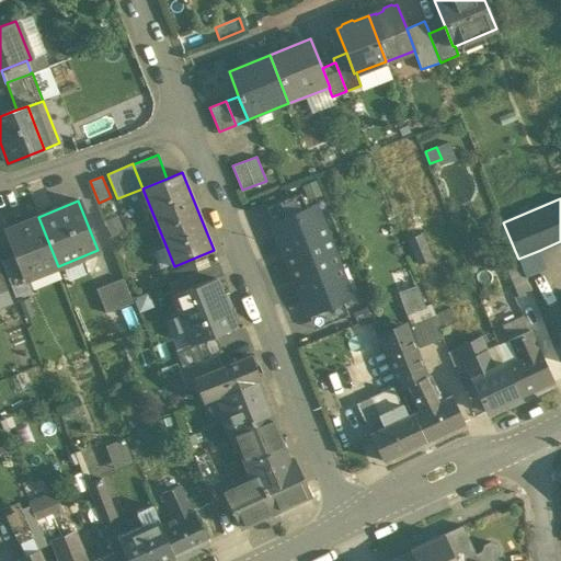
[(316,207),(274,224),(309,312),(351,296),(316,207)]
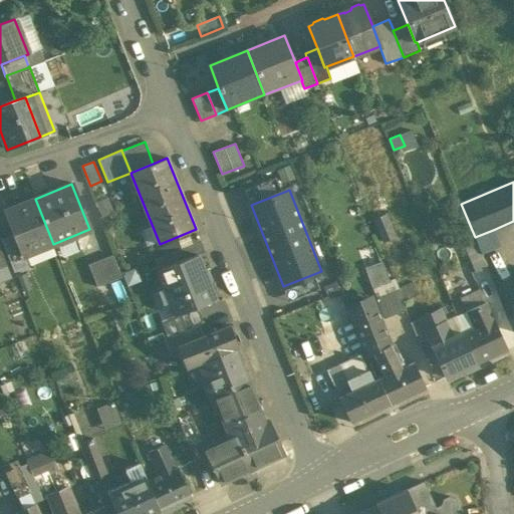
[(53,244),(35,199),(5,211),(14,234),(23,256),(24,256),(53,244)]
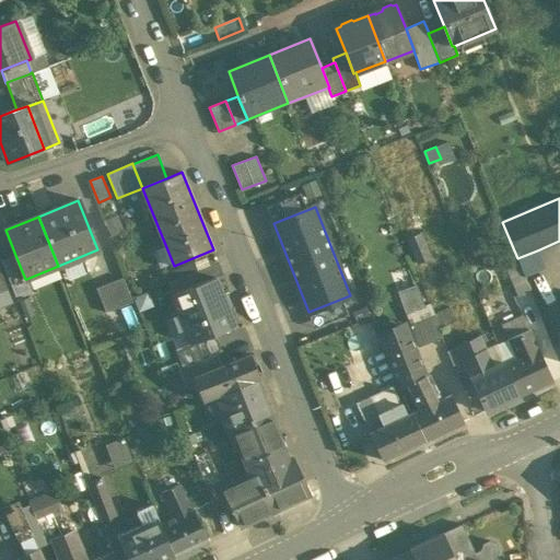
[(419,234),(408,238),(419,264),(429,259),(419,234)]
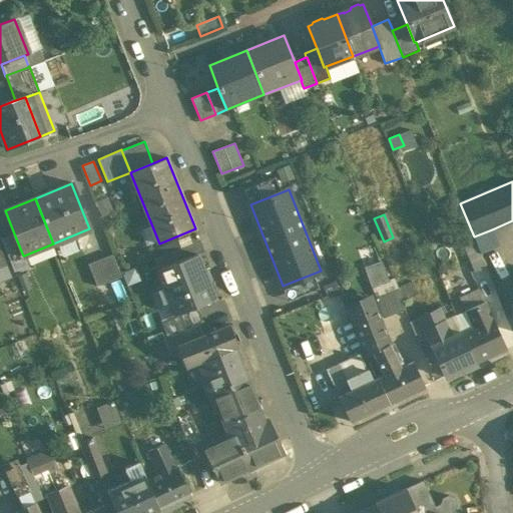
[(492,229),(474,236),(476,242),(480,252),(498,245),(492,229)]
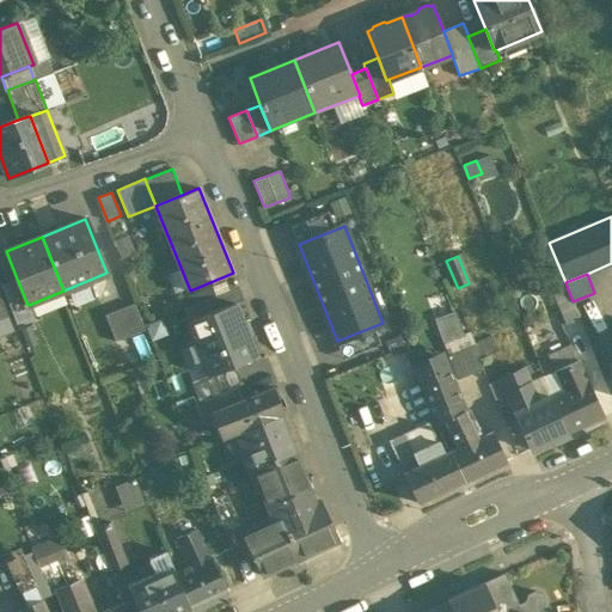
[(28,305),(17,279),(1,285),(17,324),(34,317),(29,305),(28,305)]
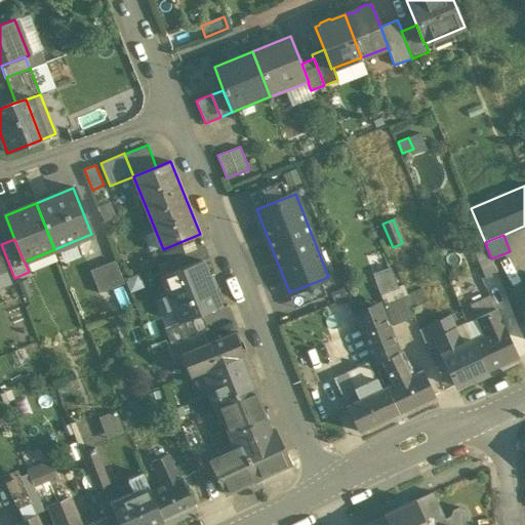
[(487,248),(475,253),(485,277),(496,272),(491,258),(487,248)]
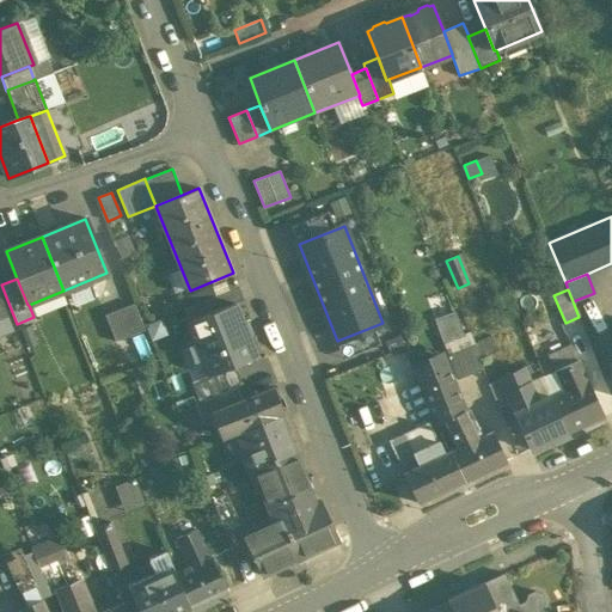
[(182,308),(188,322),(213,312),(209,298),(182,308)]
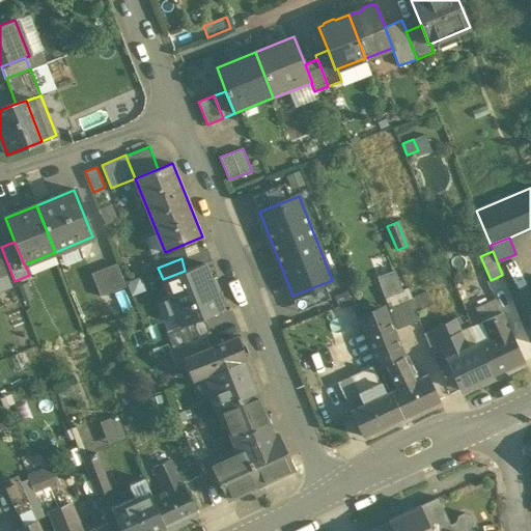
[(117,263),(90,274),(100,297),(126,286),(117,263)]
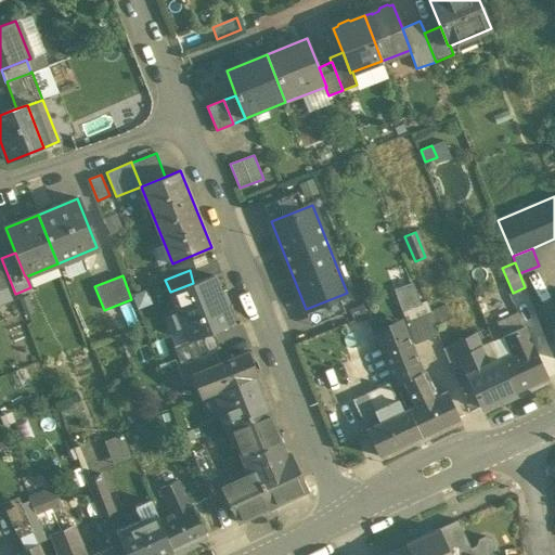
[(193,283),(170,292),(189,340),(232,323),(213,275),(193,283)]
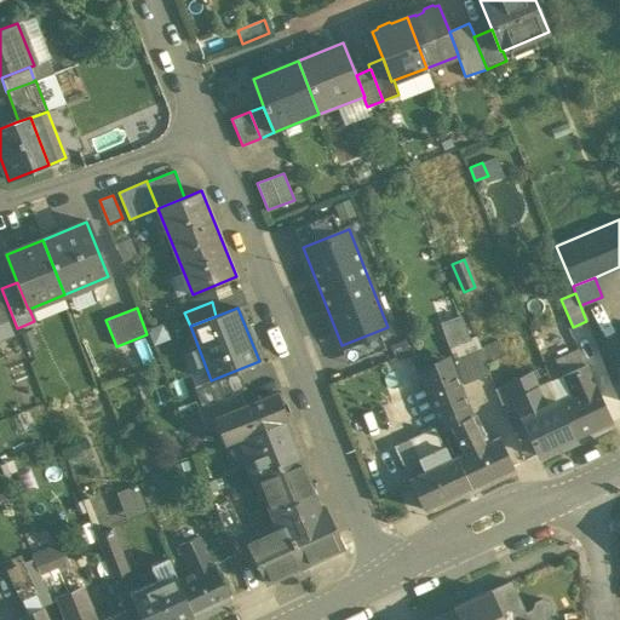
[(449,346),(476,337),(466,313),(441,322),(449,346)]
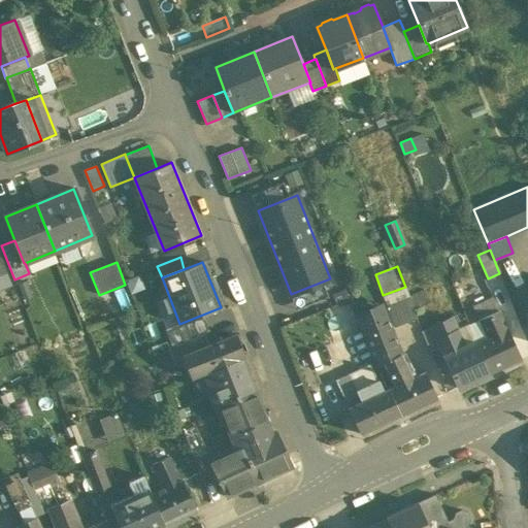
[(405,287),(383,295),(388,306),(409,298),(405,287)]
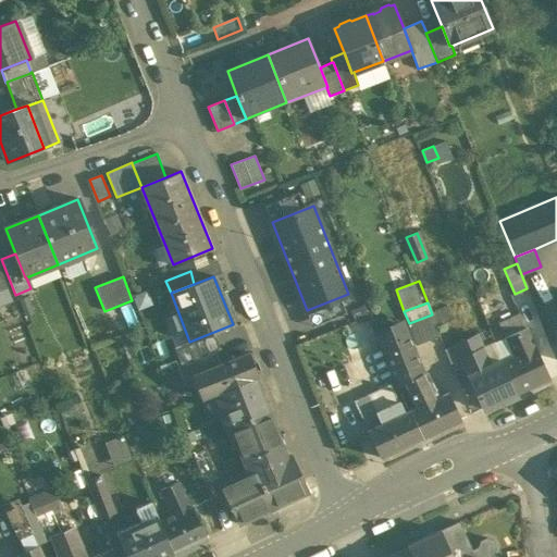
[(432,314),(436,325),(454,319),(448,307),(432,314)]
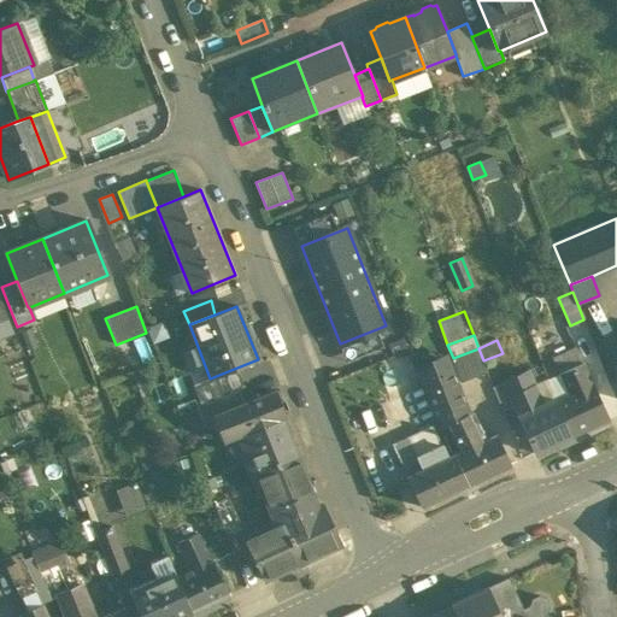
[(453,358),(452,358),(460,382),(487,372),(483,360),(479,348),(453,358)]
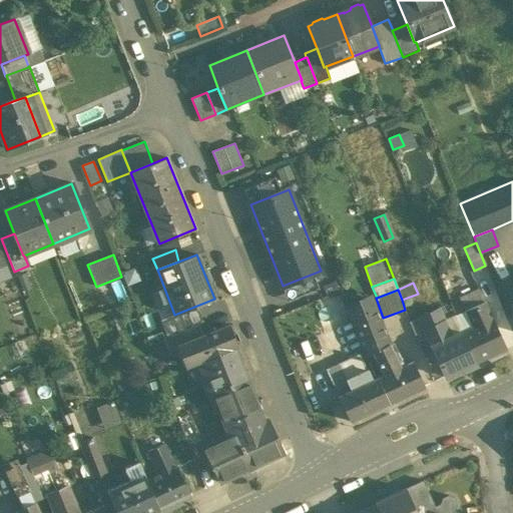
[(479,290),(460,298),(466,311),(484,302),(479,290)]
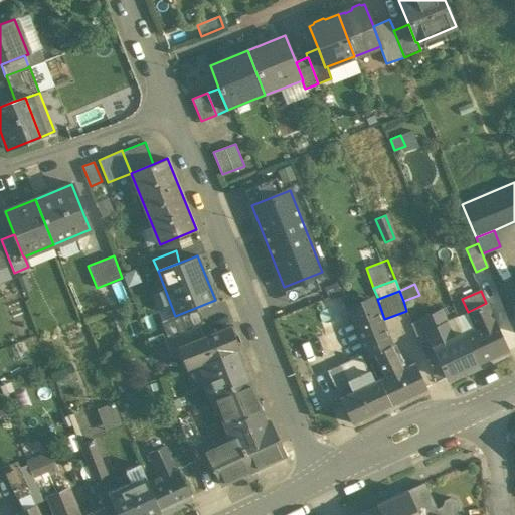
[(374,301),(350,310),(368,357),(374,354),(374,353),(391,345),(374,301)]
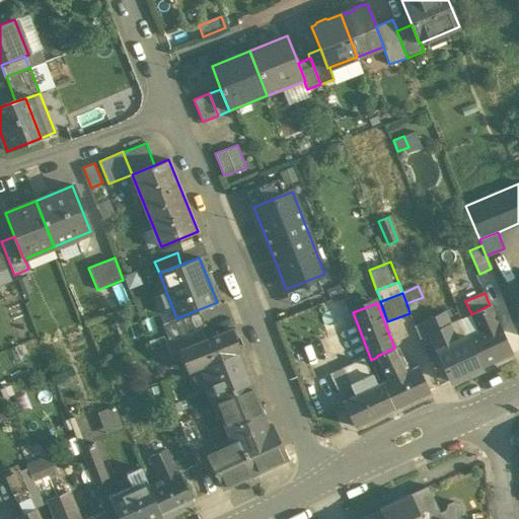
[(471,314),(470,314),(478,330),(467,336),(482,367),(512,353),(491,305),(490,305),(471,314)]
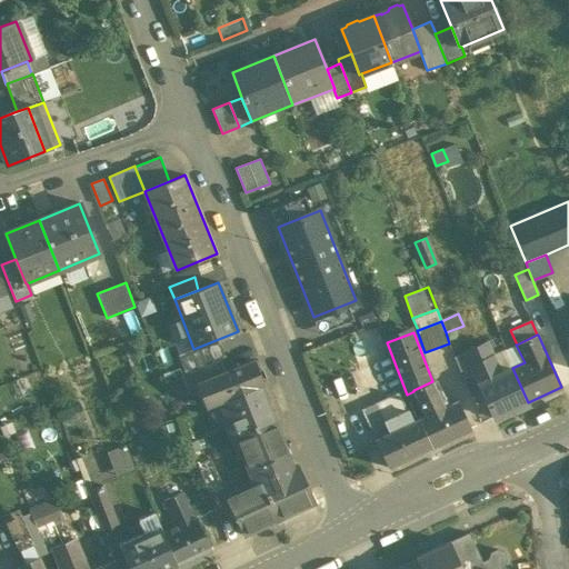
[(492,340),(466,352),(475,375),(478,383),(500,373),(489,348),(495,346),(492,340)]
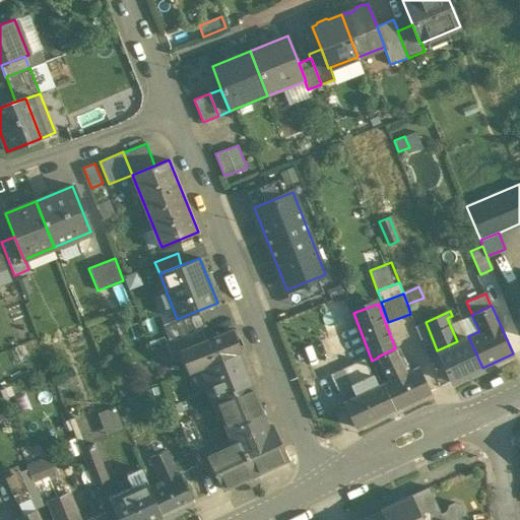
[(200,315),(180,323),(184,335),(201,328),(205,327),(200,315)]
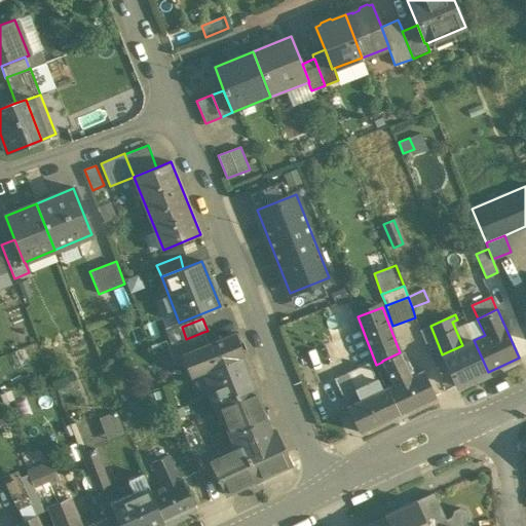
[(326,334),(330,344),(352,335),(360,332),(357,323),(326,334)]
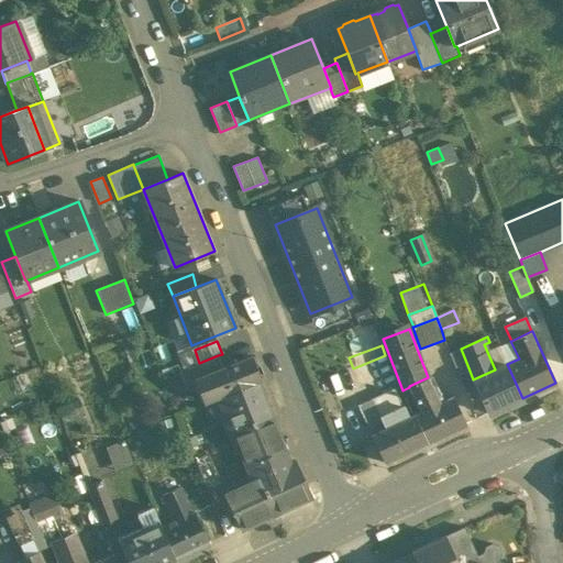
[(470,371),(461,349),(449,354),(457,375),(470,371)]
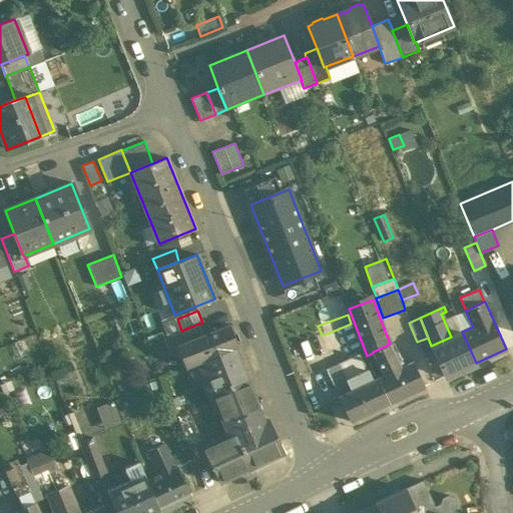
[(177,319),(162,325),(167,336),(172,334),(181,331),(177,319)]
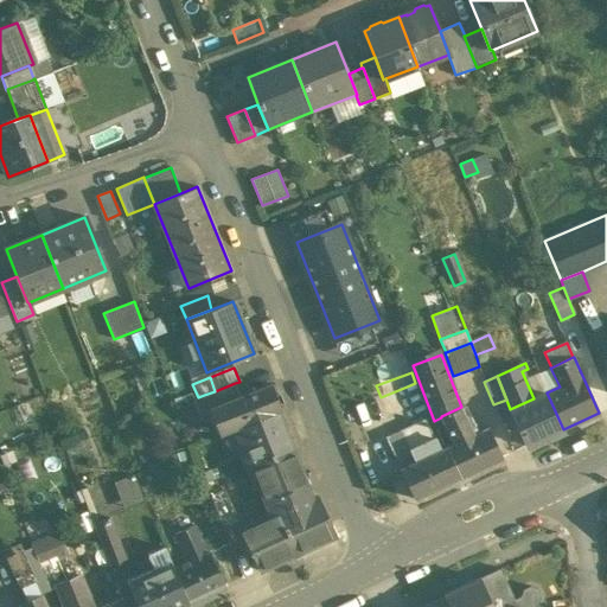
[(215,391),(204,395),(209,408),(241,396),(235,383),(215,391)]
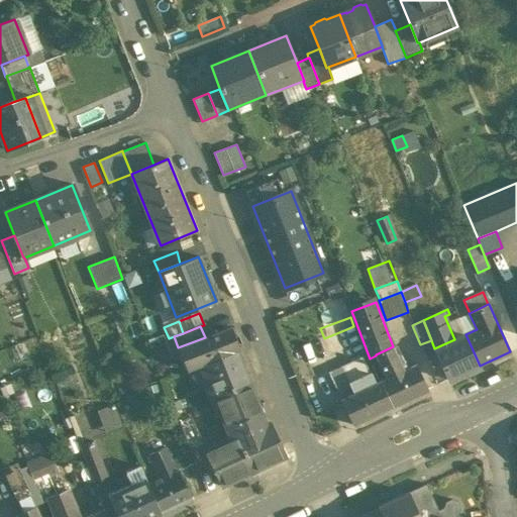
[(205,337),(178,347),(179,350),(183,348),(186,355),(191,367),(186,369),(187,371),(196,367),(236,350),(236,351),(238,350),(237,350),(239,349),(231,327),(205,337)]
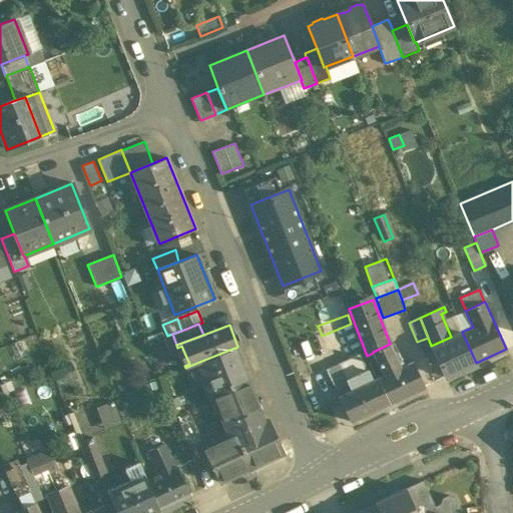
[(344,327),(322,336),(333,365),(355,354),(344,327)]
